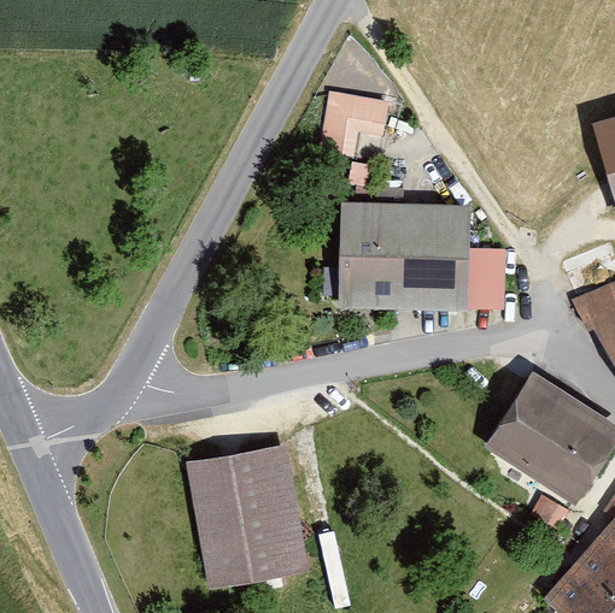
[(387,104),(328,94),(318,152),(353,158),(358,133),(381,137),(387,104)]
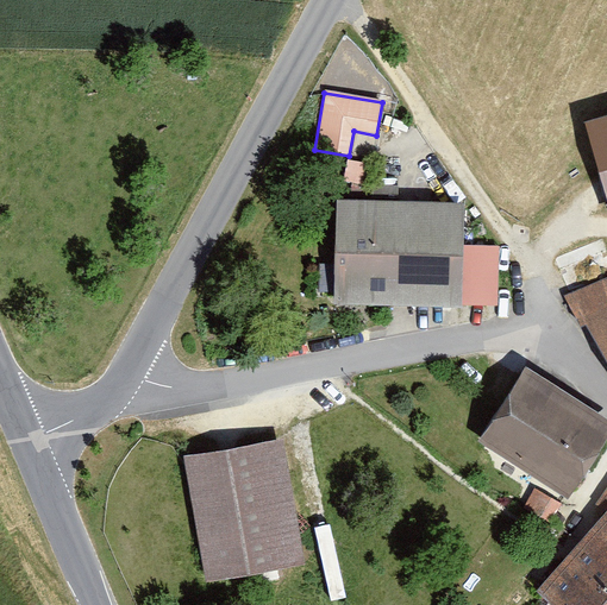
[(606,114),(586,121),(606,200),(606,114)]
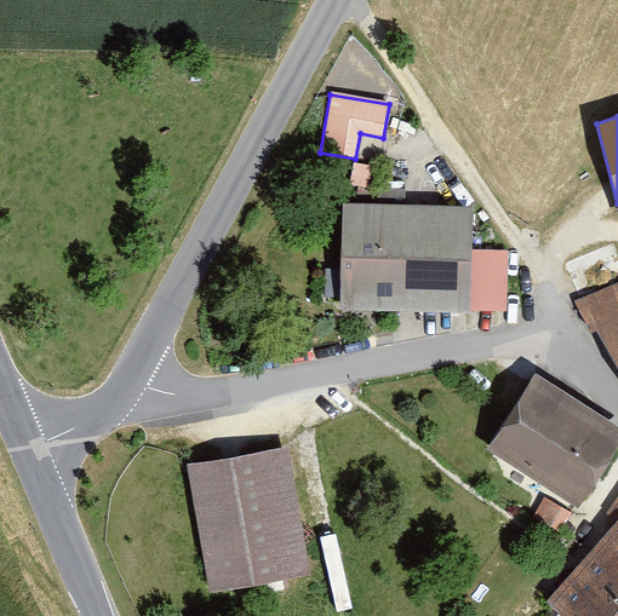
[(376,170),(353,165),(348,186),(372,190),(376,170)]
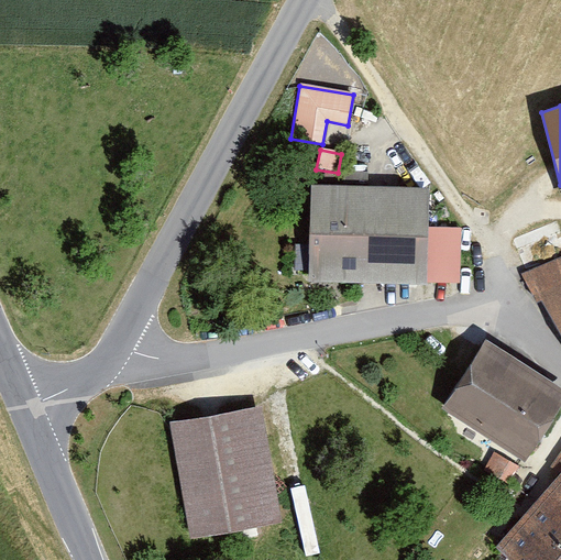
[(428,188),(311,185),(308,280),(460,287),(461,230),(428,228),(428,188)]
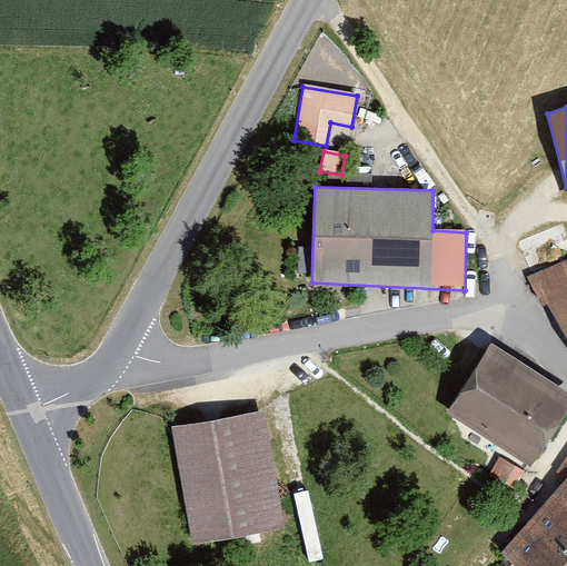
[(566,261),(526,281),(566,341),(566,261)]
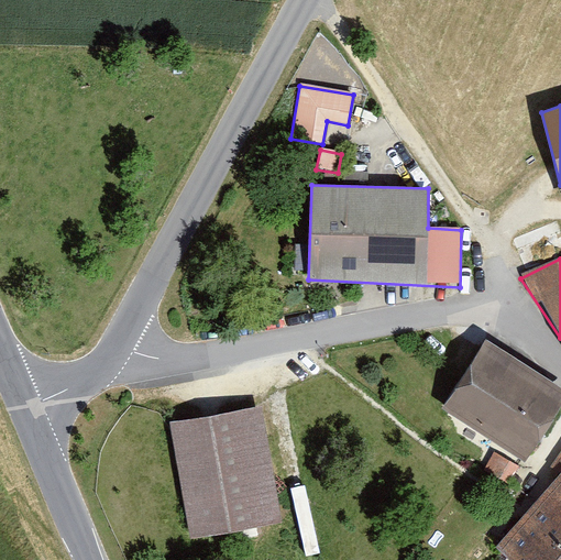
[(560,403),(560,387),(485,339),(441,407),(524,462),(560,403)]
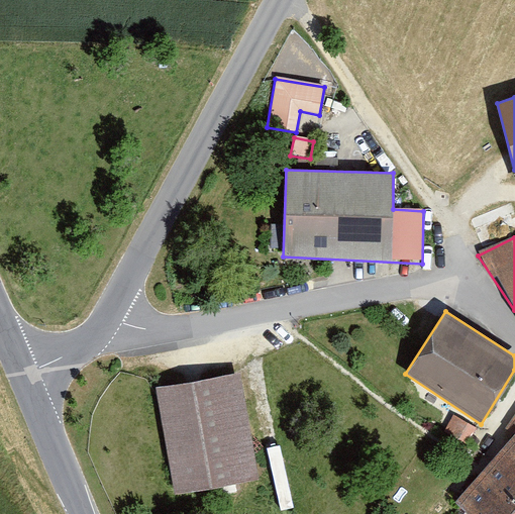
[(261,480),(237,373),(155,387),(174,496),(261,480)]
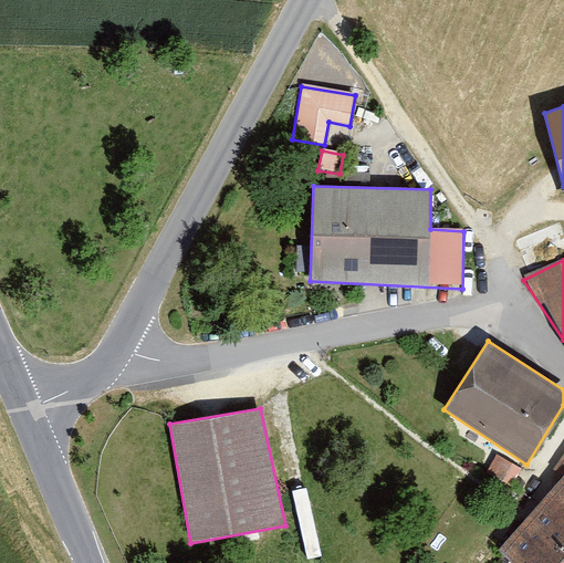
[(563,562),(563,455),(553,471),(562,477),(498,548),(514,562),(563,562)]
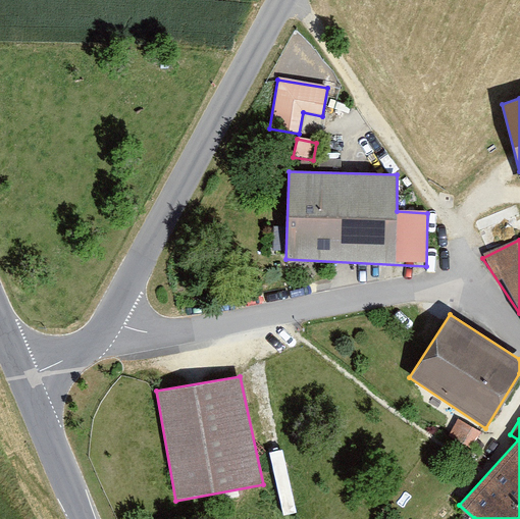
[(480,433),(456,421),(447,438),(470,452),(480,433)]
